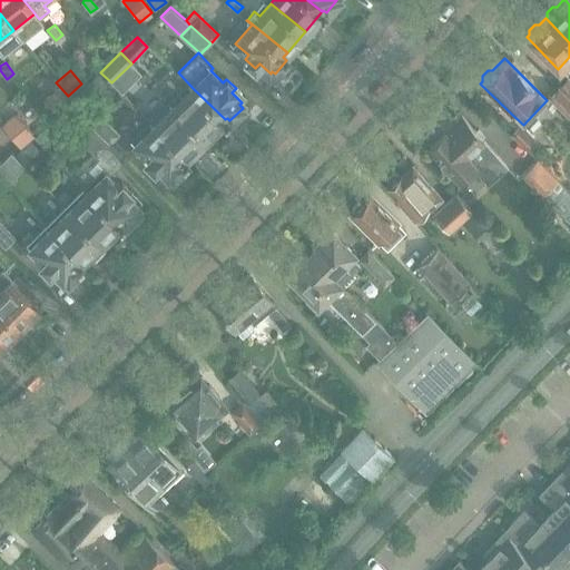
[(569,80),(568,78),(559,87),(569,98),(569,80)]
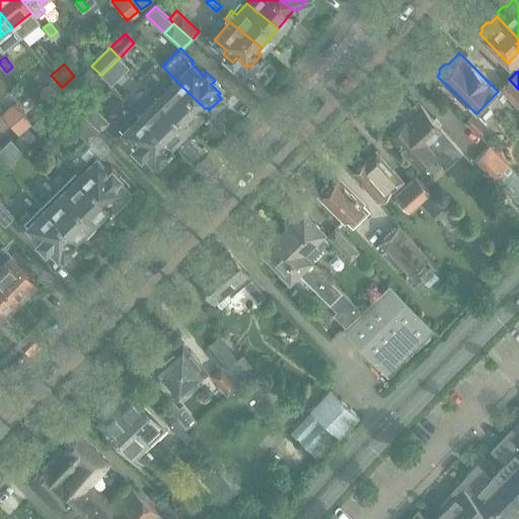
[(518,89),(509,79),(500,89),(517,106),(518,104),(518,89)]
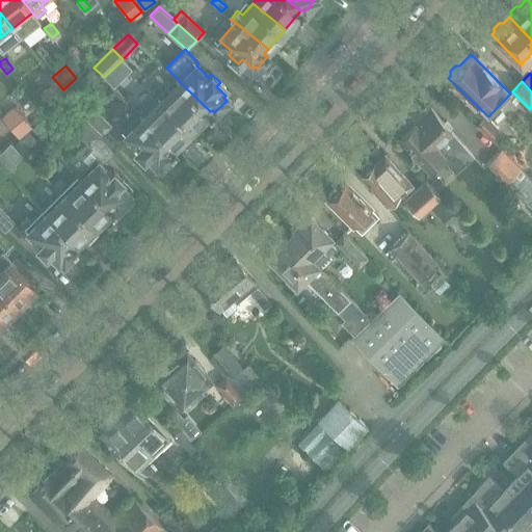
[(62,90),(55,82),(42,94),(50,102),(62,90)]
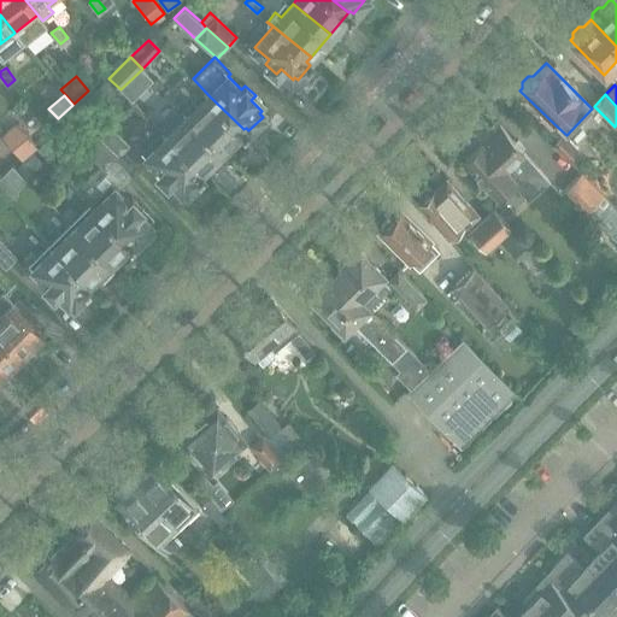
[(223,150),(244,129),(209,95),(188,115),(223,150)]
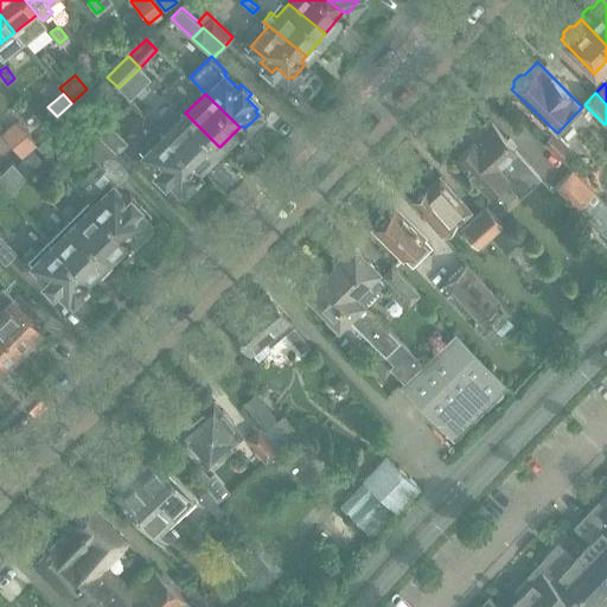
[(199,167),(219,147),(185,113),(165,133),(199,167)]
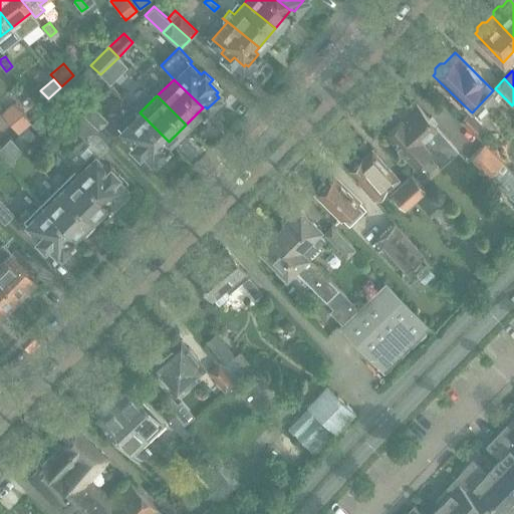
[(98,127),(106,119),(89,102),(81,111),(98,127)]
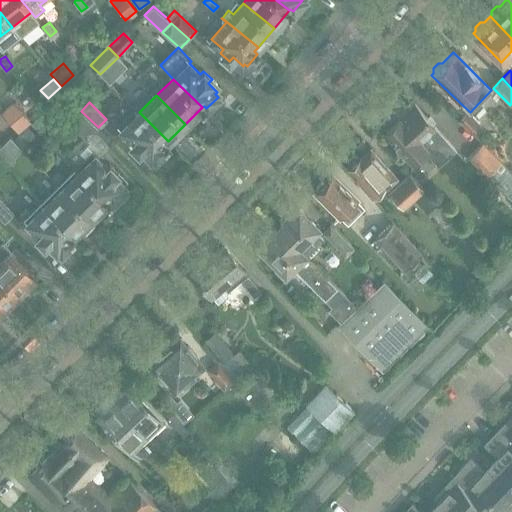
[(412,163),(424,152),(438,167),(456,150),(415,104),(414,105),(411,102),(383,127),(386,130),(384,132),(412,163)]
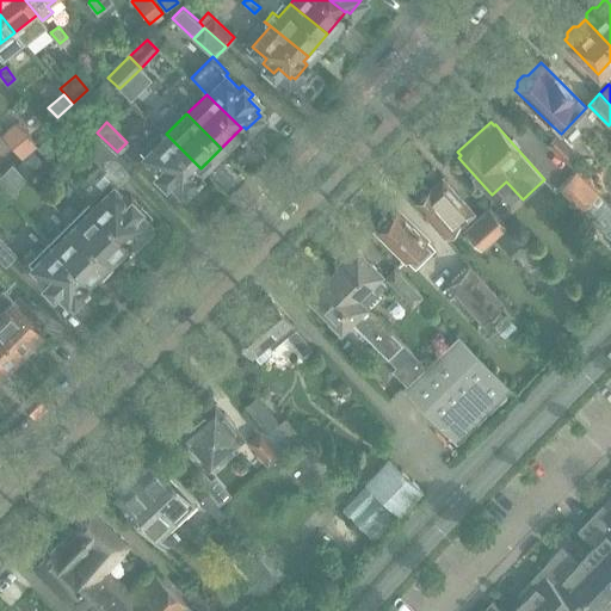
[(2,134),(19,155),(32,143),(17,123),(2,134)]
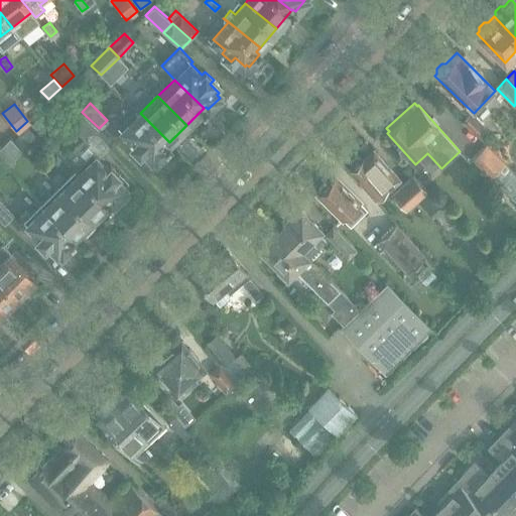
[(73,109),(65,117),(71,124),(88,141),(96,132),(80,115),(73,109)]
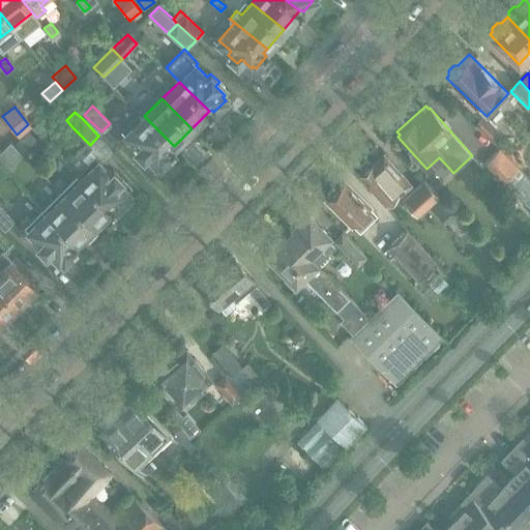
[(170,149),(174,146),(144,116),(126,134),(138,145),(135,148),(143,157),(147,154),(155,163),(157,162),(160,165),(173,152),(170,149)]
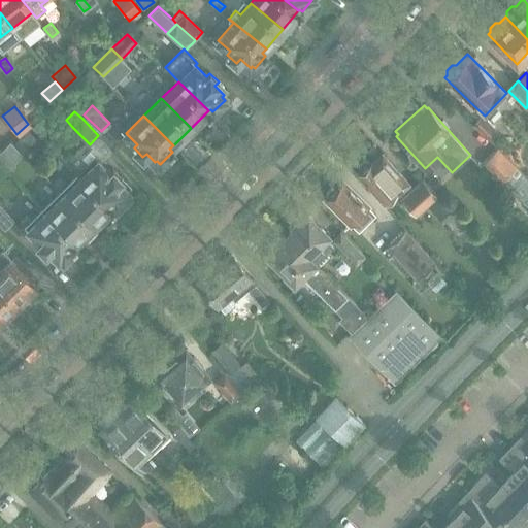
[(484,116),(474,125),(485,136),(494,127),(484,116)]
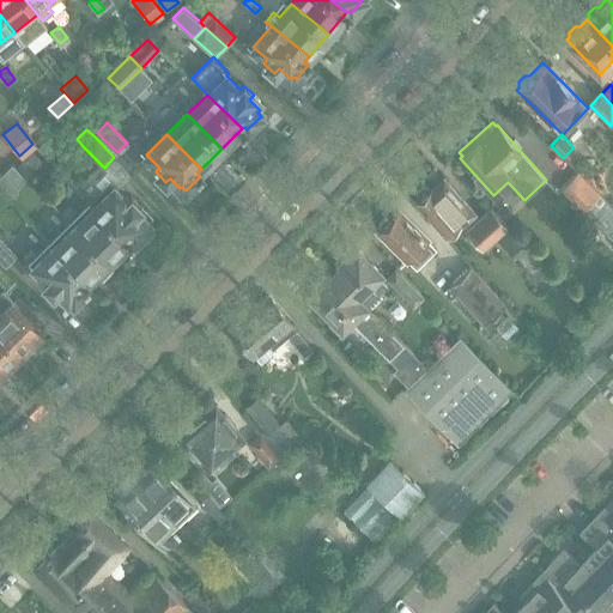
[(34,151),(17,167),(26,176),(43,159),(34,151)]
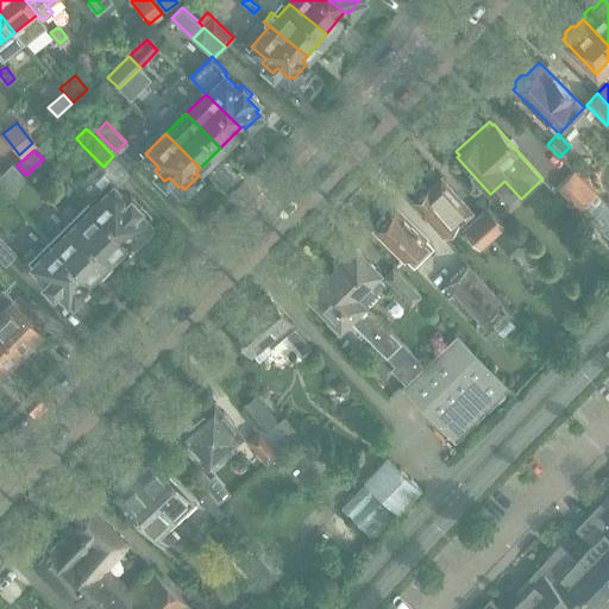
[(124,192),(123,193),(104,171),(93,182),(99,188),(88,199),(94,205),(127,238),(131,236),(135,239),(149,225),(144,221),(146,219),(140,212),(144,208),(130,194),(127,195),(124,192)]
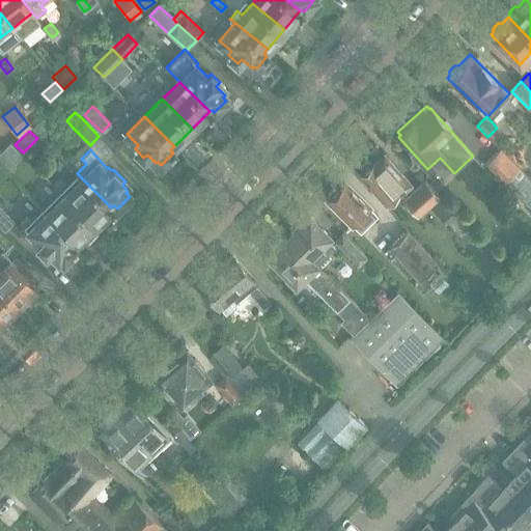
[(505,183),(520,170),(501,150),(487,163),(505,183)]
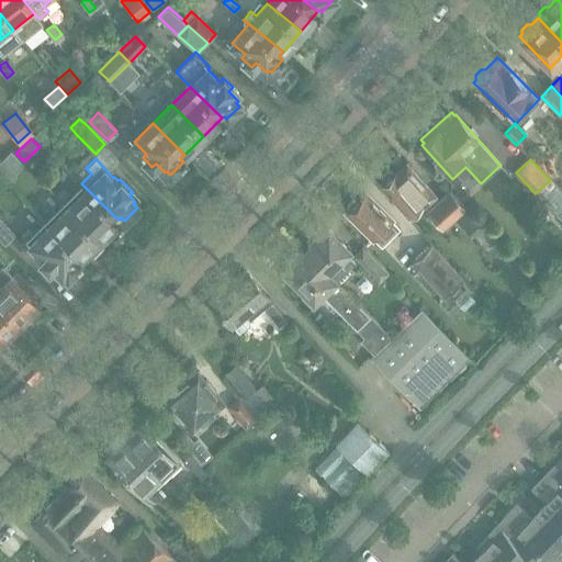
[(441,227),(453,217),(469,235),(470,233),(485,250),(496,242),(449,189),(438,198),(407,163),(396,172),(396,171),(395,172),(389,170),(381,177),(382,183),(381,184),(408,215),(422,204),(441,227)]
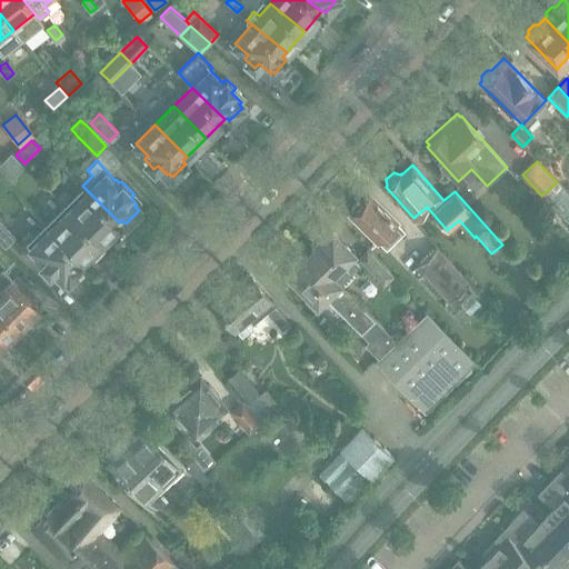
[(100,241),(119,222),(88,191),(69,209),(100,241)]
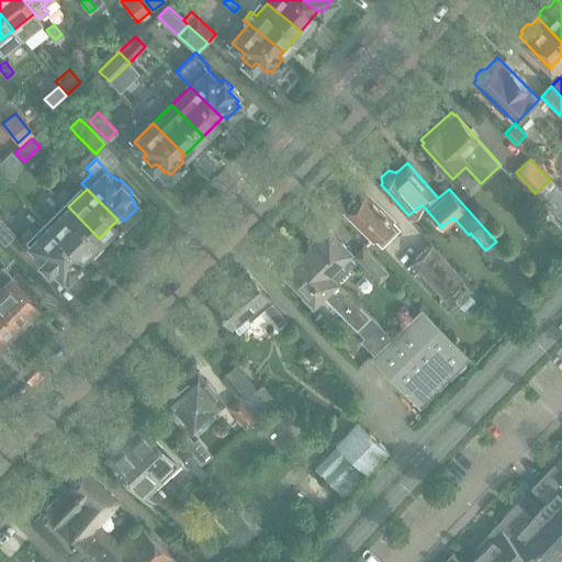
[(381,246),(400,226),(364,192),(357,200),(352,200),(347,205),(347,209),(346,211),(362,227),(362,232),(368,236),(371,236),(381,246)]
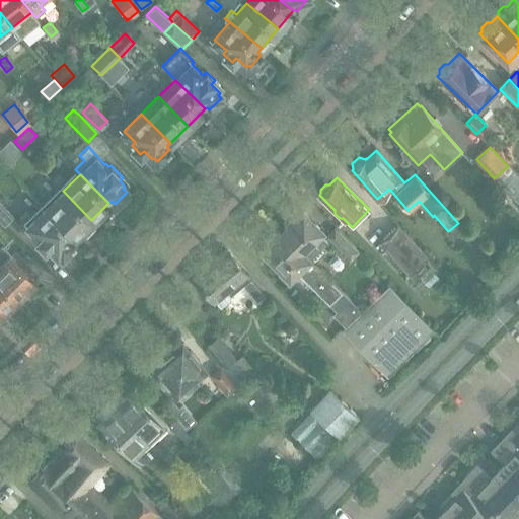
[(74,237),(91,220),(63,191),(46,209),(74,237)]
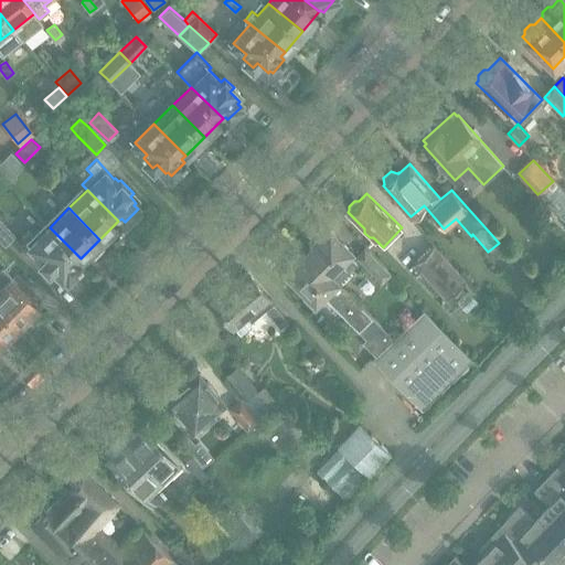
[(0,238),(6,245),(14,235),(0,220),(0,238)]
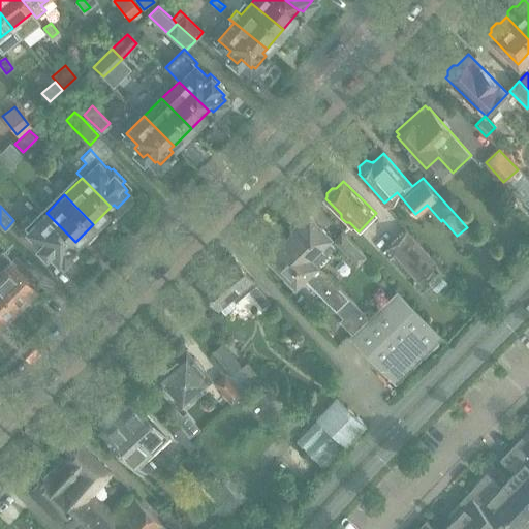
[(341,231),(333,240),(305,211),(293,221),(298,225),(286,237),(307,256),(316,265),(337,244),(358,266),(366,256),(341,231)]
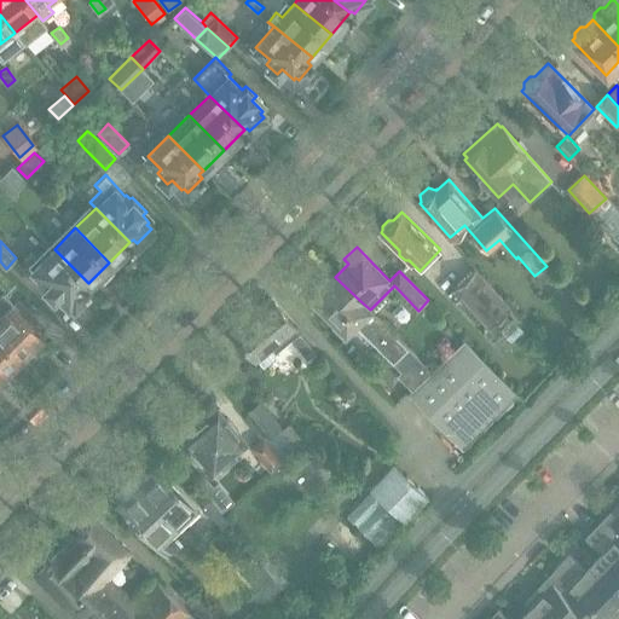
[(85,287),(88,283),(55,249),(34,268),(47,282),(44,285),(53,296),(58,293),(69,304),(71,301),(74,305),(88,290),(85,287)]
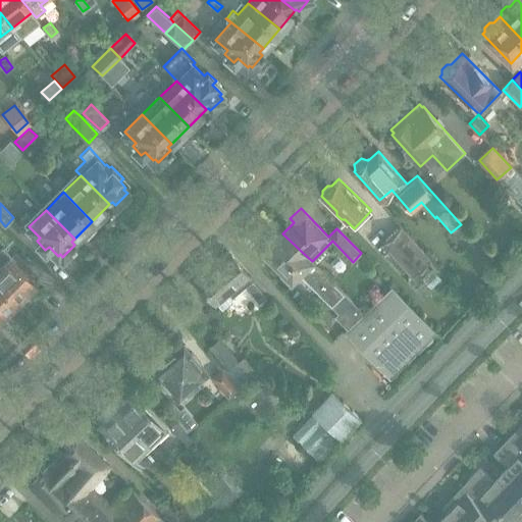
[(412,276),(429,260),(400,227),(382,243),(412,276)]
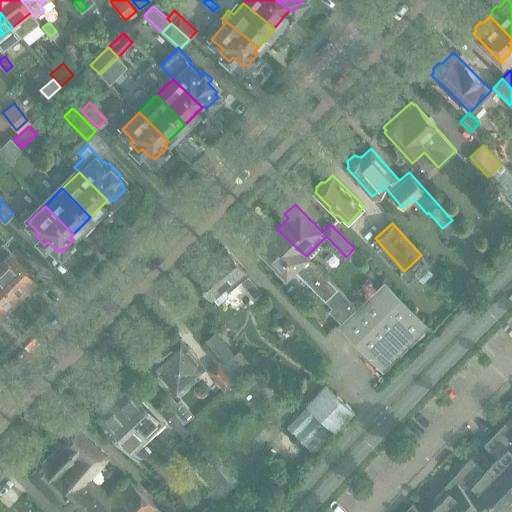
[(297,248),(277,229),(269,237),(267,236),(260,242),(262,244),(259,247),(277,265),(274,269),(285,280),(297,267),(300,270),(297,273),(324,300),(337,288),(306,256),(297,248)]
